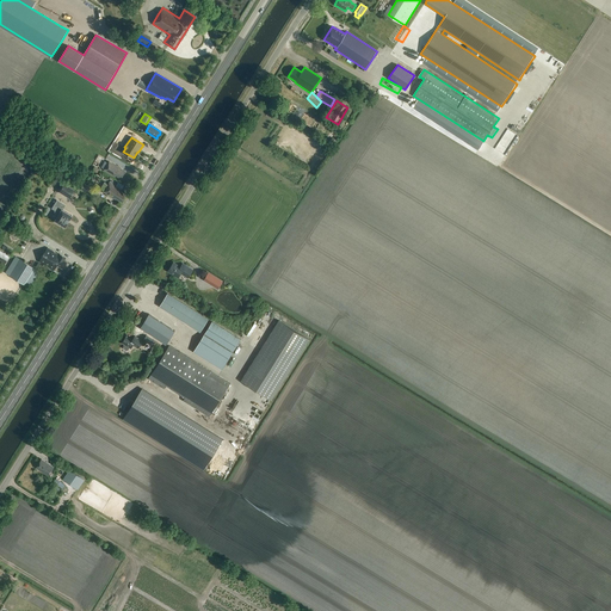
[(121,179),(125,171),(109,161),(103,170),(113,177),(115,176),(121,179)]
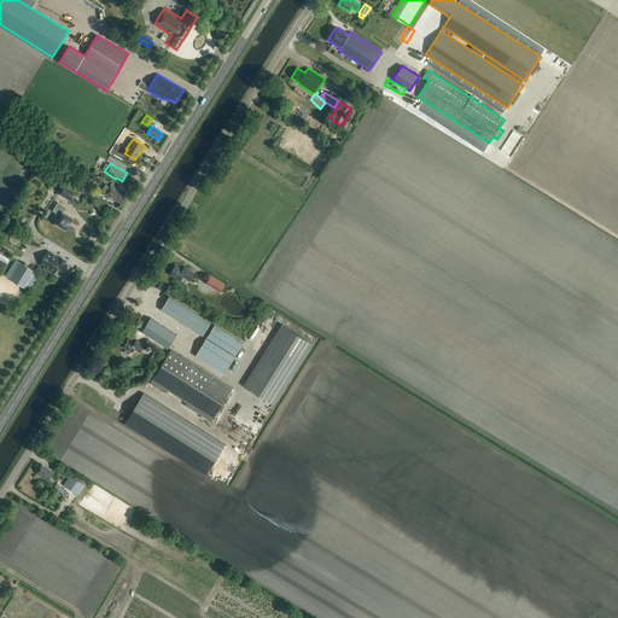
[(123,191),(111,184),(109,186),(106,184),(101,190),(105,192),(104,193),(116,202),(117,200),(122,204),(123,203),(124,202),(127,199),(126,198),(127,197),(122,193),(123,191)]
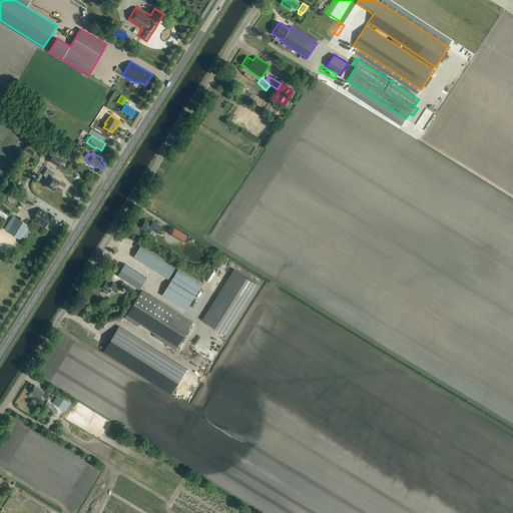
[(54,154),(50,161),(58,166),(62,159),(54,154)]
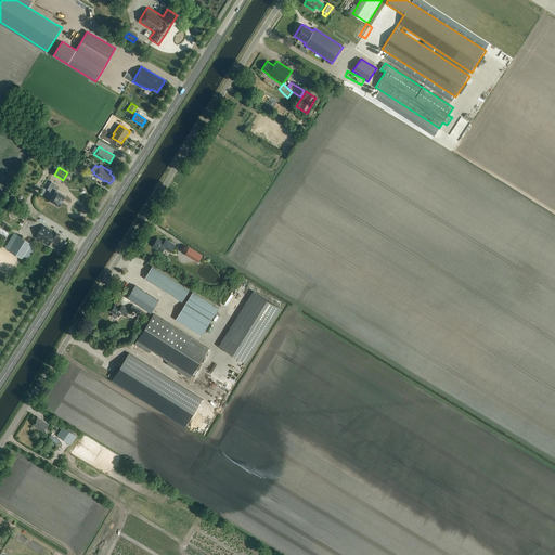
[(81,177),(85,171),(77,167),(74,171),(81,177)]
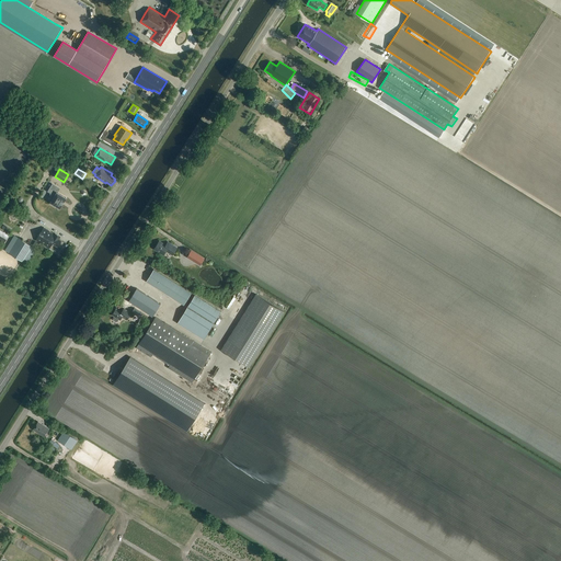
[(48,191),(52,193),(50,194),(52,196),(54,197),(50,202),(53,203),(53,204),(54,205),(56,205),(59,208),(66,197),(58,192),(60,189),(53,184),(48,191)]
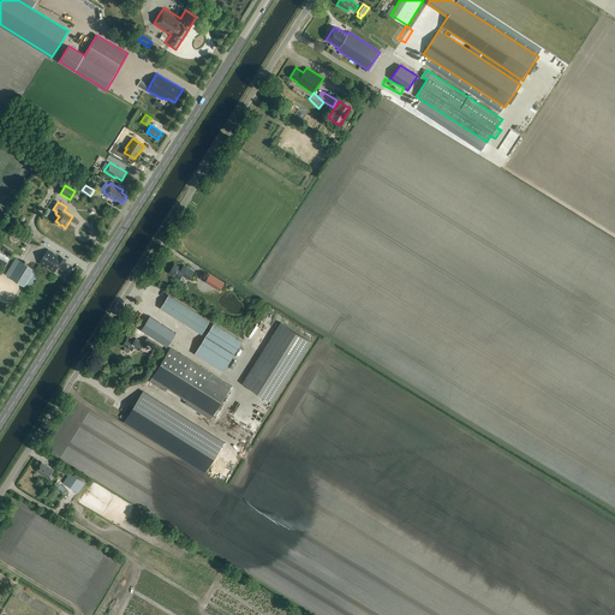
[(55,215),(49,212),(52,206),(47,203),(42,213),(47,215),(45,219),(47,220),(45,225),(52,228),(55,220),(54,219),(55,215)]
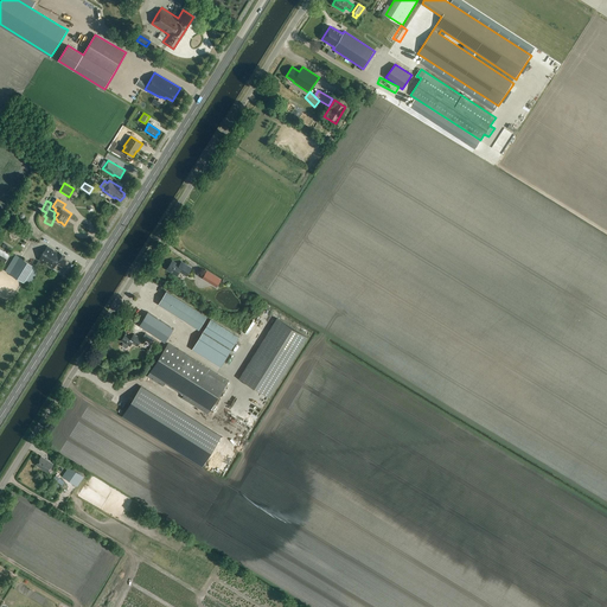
[(58,253),(46,246),(39,260),(53,268),(56,263),(62,267),(66,260),(63,259),(65,256),(59,253),(58,253)]
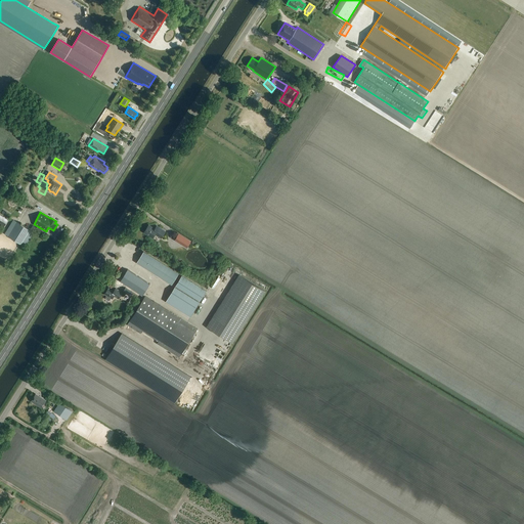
[(4,234),(22,245),(25,247),(34,232),(31,230),(13,220),(4,234)]
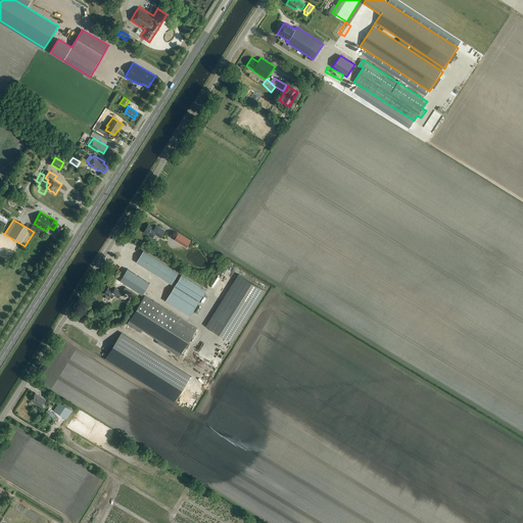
[(154,228),(148,225),(143,232),(152,237),(154,234),(160,237),(164,231),(156,225),(154,228)]
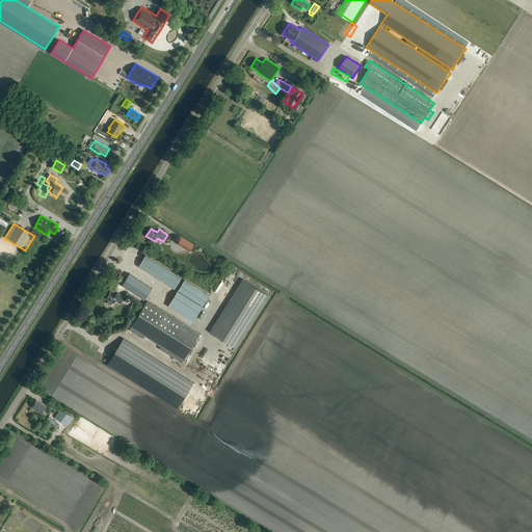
[(182,237),(178,244),(190,251),(194,245),(182,237)]
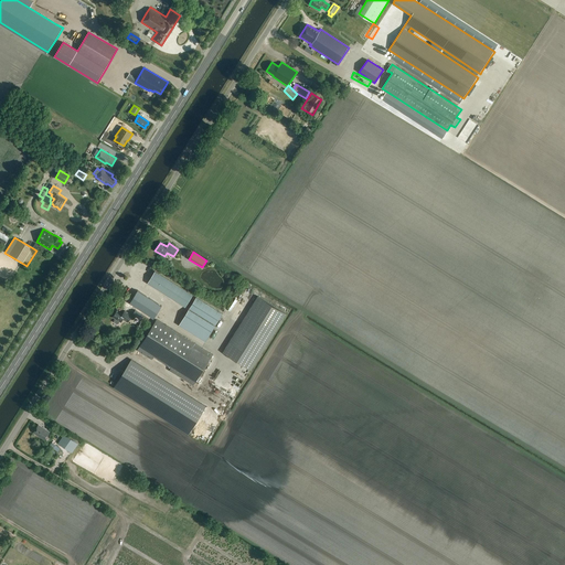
[(182,258),(179,263),(193,270),(195,266),(182,258)]
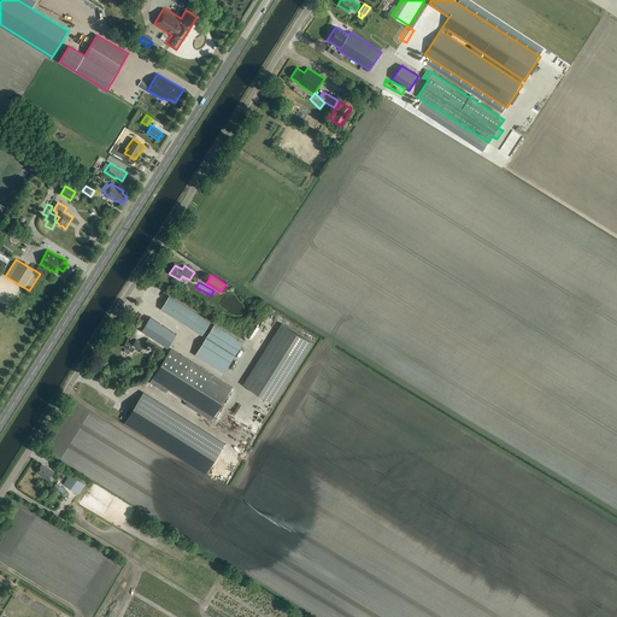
[(212,327),(209,324),(210,323),(169,297),(160,309),(203,335),(204,333),(207,335),(195,356),(224,372),(242,344),(213,324),(212,327)]
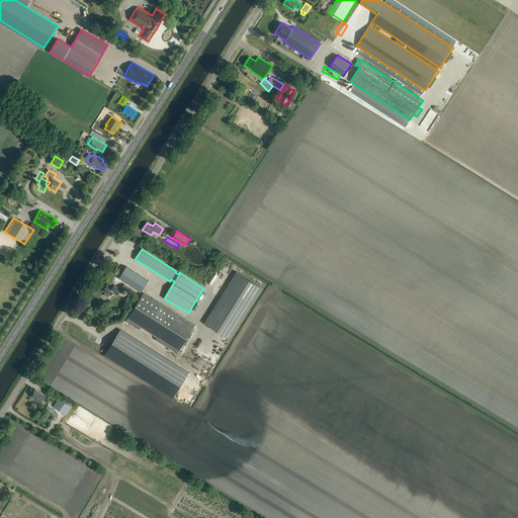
[(141,292),(149,280),(126,266),(118,278),(141,292)]
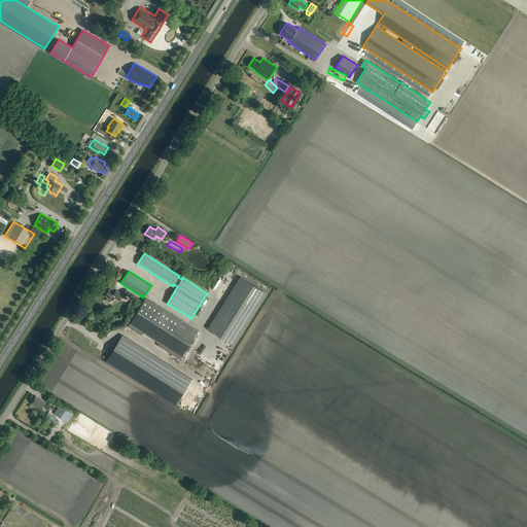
[(235,345),(267,293),(240,277),(208,328),(235,345)]
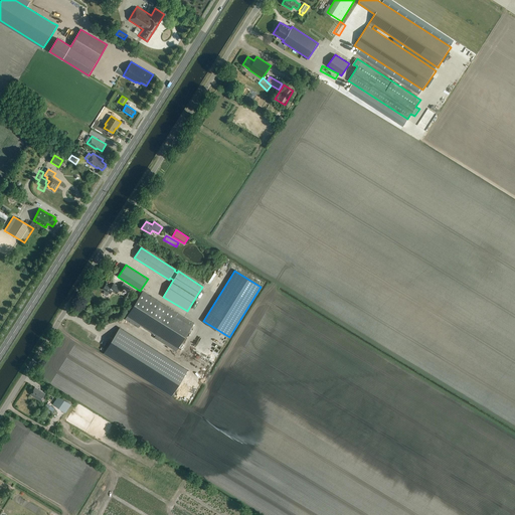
[(209,285),(216,274),(214,273),(208,284),(209,285)]
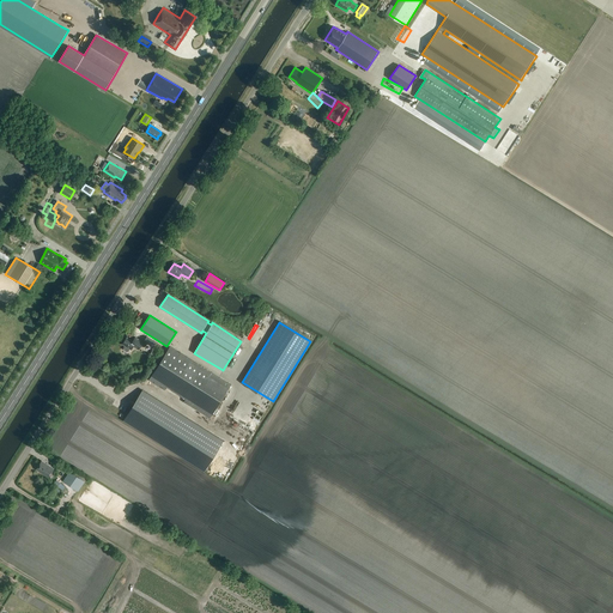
[(143,343),(135,337),(133,341),(127,338),(122,344),(125,346),(123,347),(123,349),(125,350),(126,351),(127,351),(128,351),(129,349),(131,350),(133,346),(138,350),(143,343)]
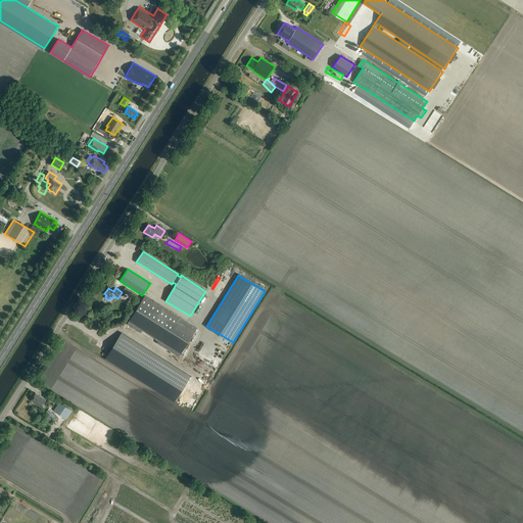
[(179,357),(197,328),(145,295),(127,324),(148,337),(149,336),(154,338),(153,340),(179,357)]
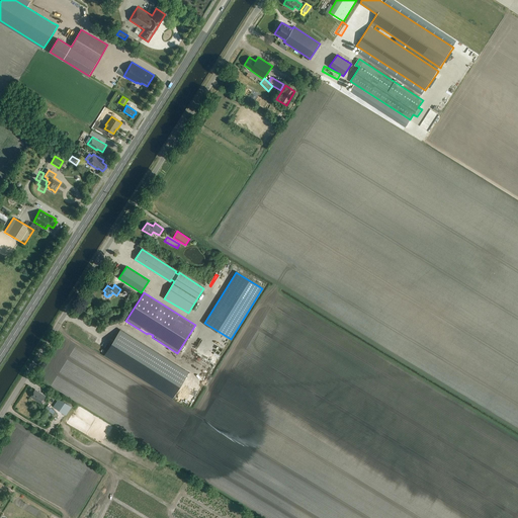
[(120,329),(104,354),(173,398),(189,372),(120,329)]
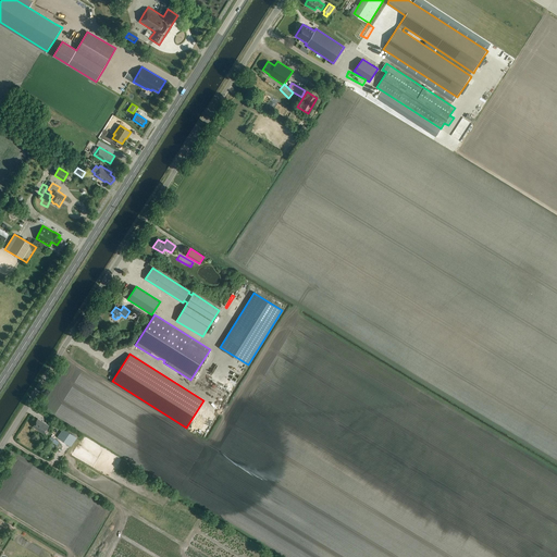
[(229,381),(232,378),(224,372),(221,375),(229,381)]
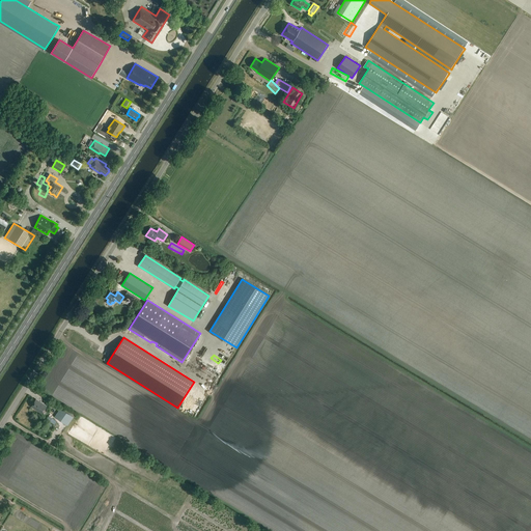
[(42,413),(46,406),(36,399),(31,407),(42,413)]
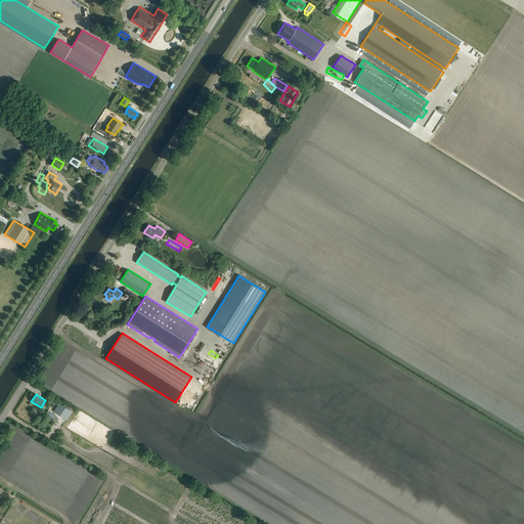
[(73,408),(66,402),(63,405),(60,403),(54,411),(66,419),(73,408)]
